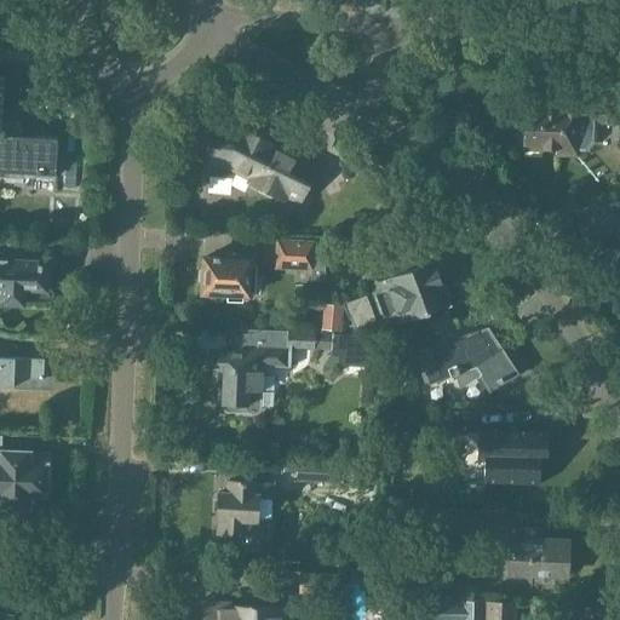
[(0,174),(55,178),(57,138),(19,137),(19,127),(1,126),(3,109),(4,80),(0,79),(0,174)]
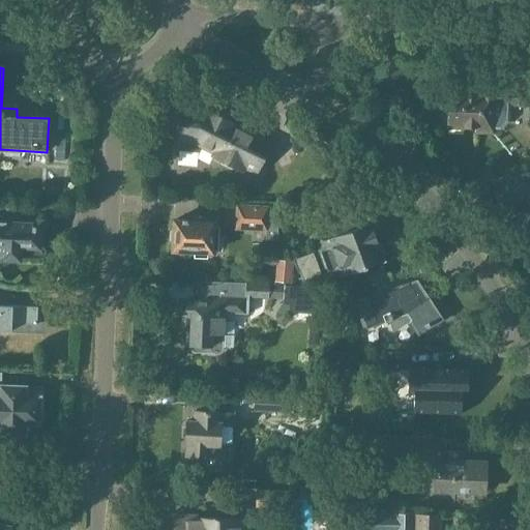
[(507,121),(509,108),(519,108),(519,91),(480,89),(480,95),(448,93),(447,128),(474,129),(474,136),(493,135),(494,128),(500,128),(507,121)]
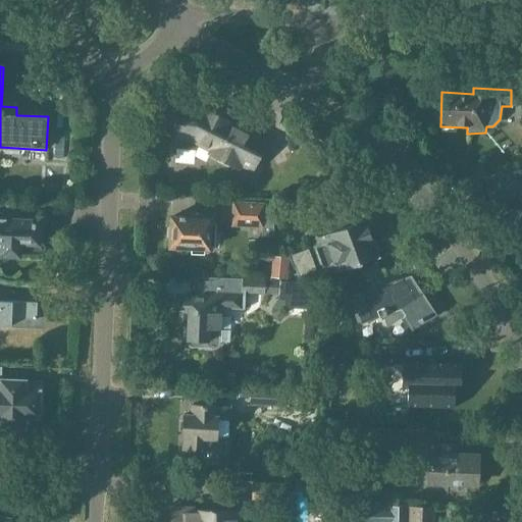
[(241,167),(251,172),(265,144),(226,124),(227,122),(206,112),(205,114),(200,112),(179,110),(176,149),(196,151),(198,148),(211,154),(210,156),(239,170),(241,167)]
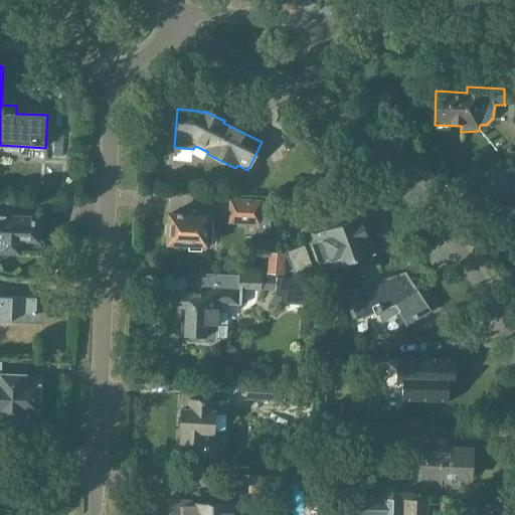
[(514,168),(500,171),(500,175),(480,179),(500,210),(514,206),(514,168)]
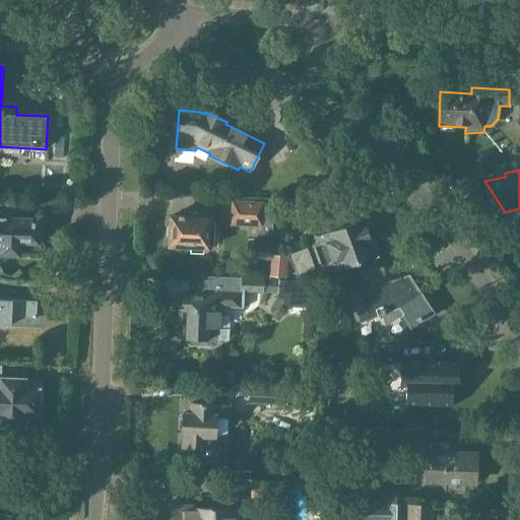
[(151,177),(148,181),(149,187),(153,191),(159,190),(164,186),(163,180),(157,176),(151,177)]
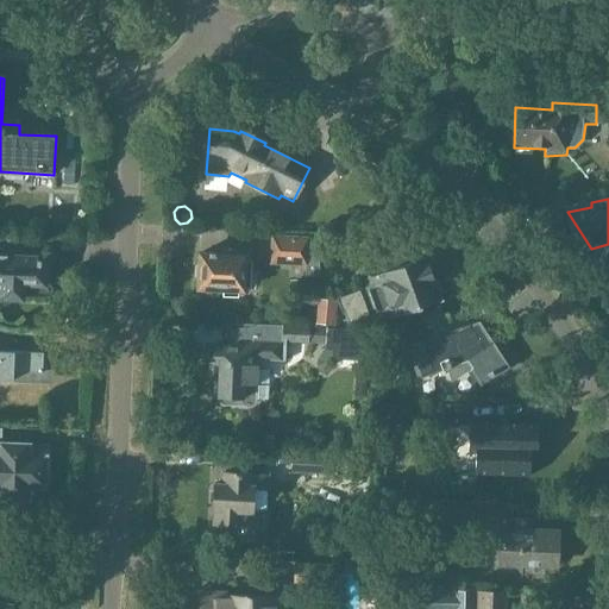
[(268,264),(288,265),(288,278),(303,278),(305,277),(320,277),(315,242),(314,242),(314,238),(280,236),(269,234),(268,264)]
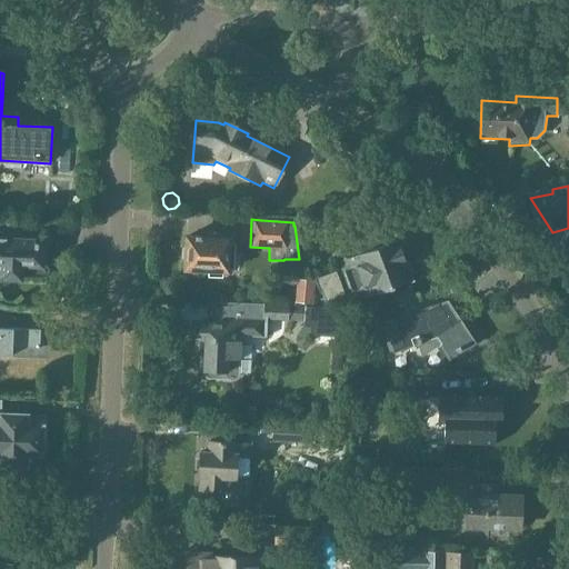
[(186,270),(208,271),(208,279),(222,279),(222,271),(230,272),(233,271),(235,232),(199,231),(199,238),(187,238),(186,270)]
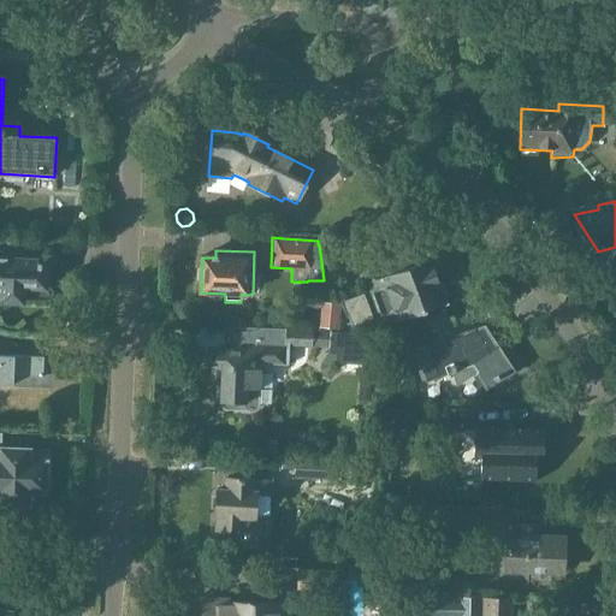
[(57,290),(52,289),(51,289),(52,268),(46,268),(46,265),(45,265),(45,259),(0,256),(0,301),(7,302),(7,303),(28,303),(28,301),(51,302),(55,301),(58,297),(59,294),(57,290)]
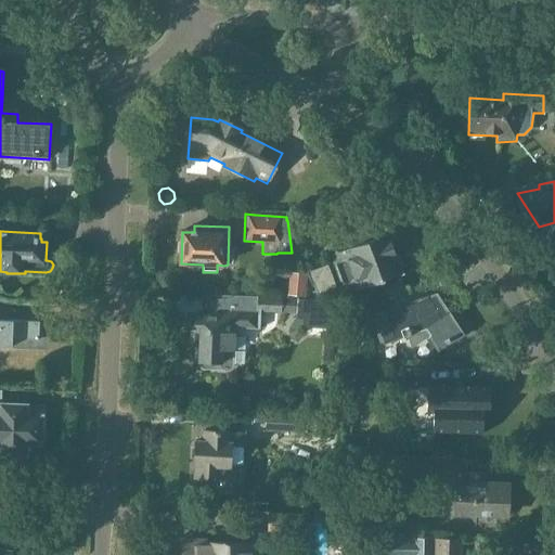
[(347,287),(349,294),(404,273),(391,236),(388,237),(387,235),(384,236),(383,233),(346,247),(347,249),(337,254),(337,253),(334,254),(336,261),(332,263),(341,288),(347,287)]
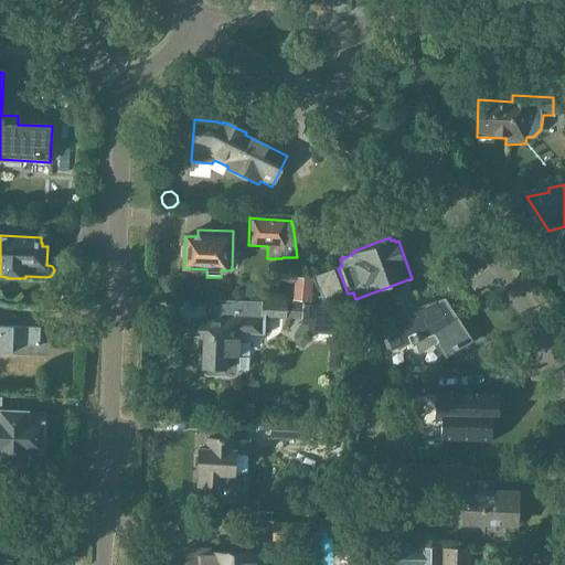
[(311,280),(312,283),(317,294),(320,291),(324,302),(332,299),(336,308),(349,304),(344,290),(341,291),(333,270),(316,278),(312,280),(311,280)]
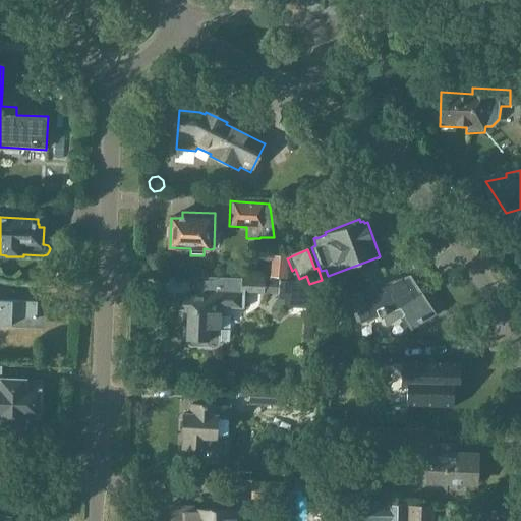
[(287,279),(288,261),(287,258),(288,258),(288,256),(271,255),(270,278),(287,279)]
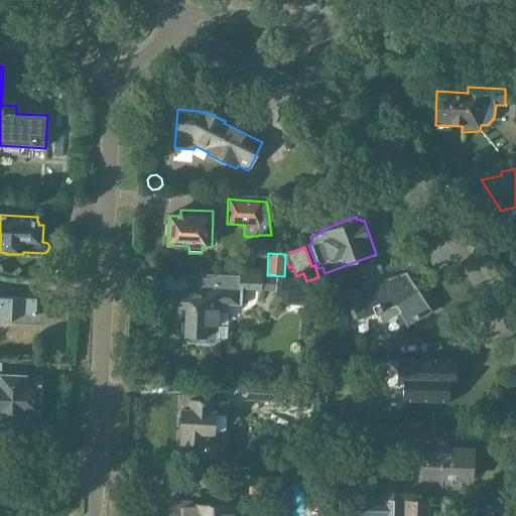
[(395,308),(406,326),(428,311),(404,274),(390,283),(388,279),(347,294),(357,321),(395,308)]
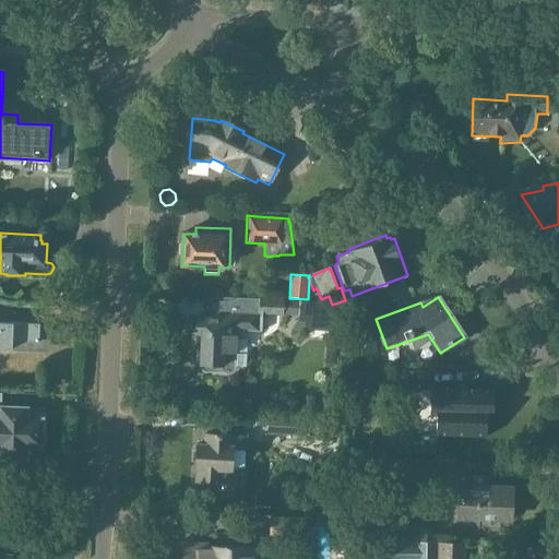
[(197,318),(195,335),(201,335),(201,346),(200,366),(200,367),(200,368),(201,369),(201,370),(202,370),(202,371),(203,371),(204,372),(205,372),(229,373),(230,373),(232,372),(233,372),(233,371),(234,371),(234,370),(235,370),(235,369),(235,368),(235,367),(236,336),(239,337),(239,332),(247,332),(261,332),(262,314),(262,299),(229,298),(215,298),(215,312),(215,319),(209,319),(197,318)]
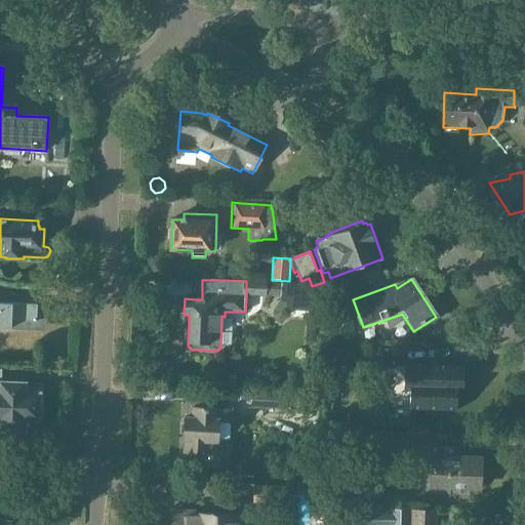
[(318,288),(281,285),(280,303),(286,303),(285,310),(316,313),(318,288)]
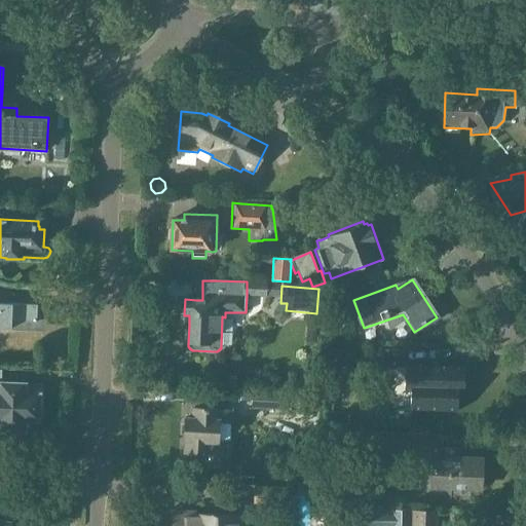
[(37,306),(9,304),(9,299),(0,298),(0,329),(10,330),(11,321),(37,322),(37,306)]
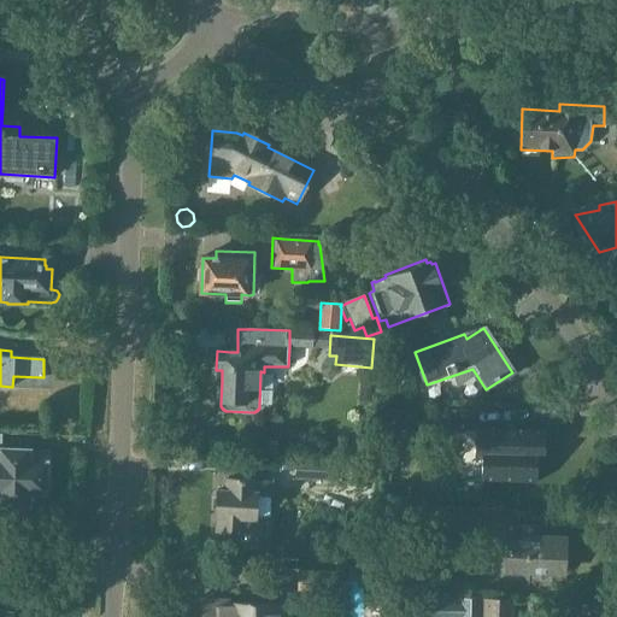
[(405,432),(463,433),(463,412),(406,421),(405,432)]
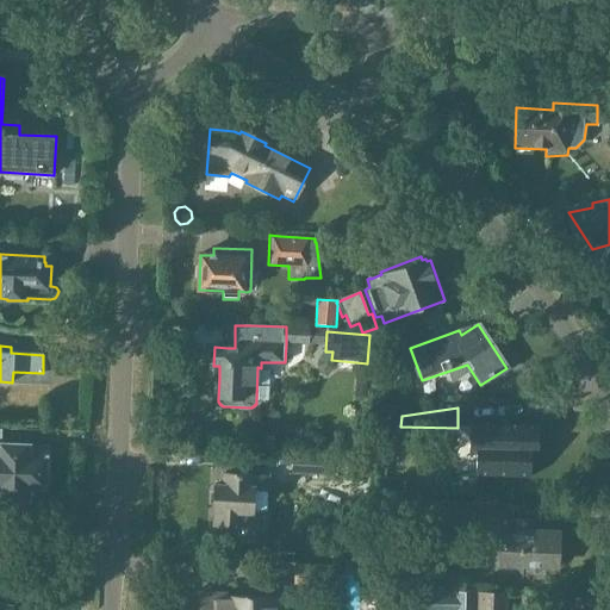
[(539,424),(523,424),(470,423),(470,428),(472,428),(471,446),(478,446),(478,471),(478,472),(475,472),(475,477),(524,478),(530,478),(530,456),(530,447),(536,447),(536,440),(536,429),(539,429),(539,425),(539,424)]
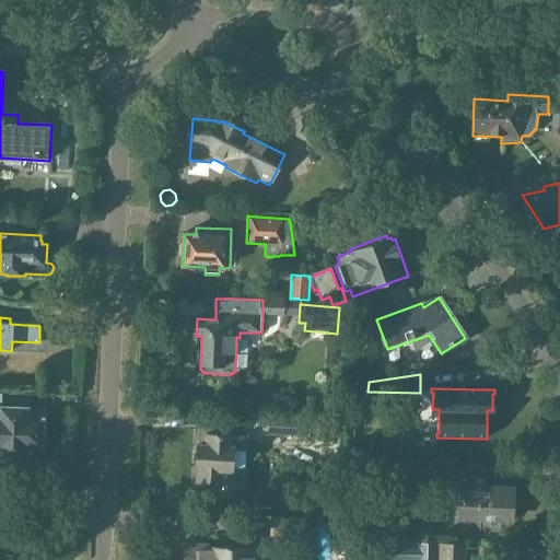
[(37,445),(39,411),(0,409),(0,408),(0,407),(0,456),(21,457),(21,445),(37,445)]
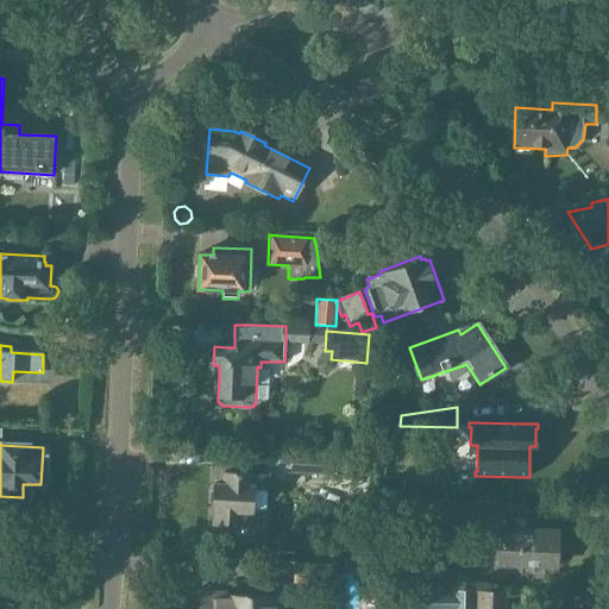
[(292,472),(327,475),(327,485),(368,488),(369,459),(328,457),(292,456),(292,472)]
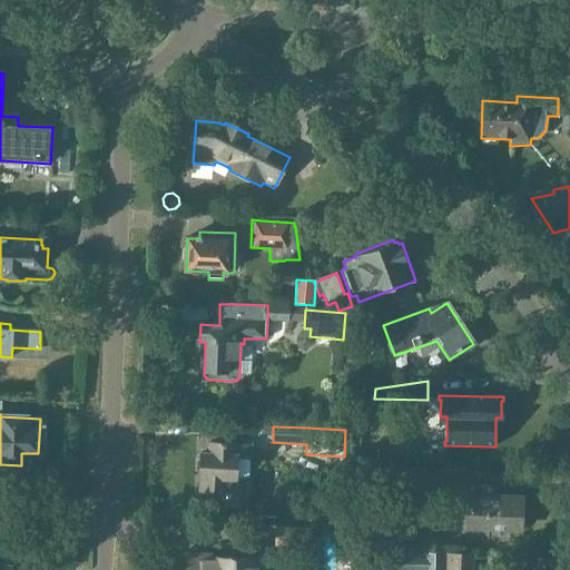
[(200,453),(199,478),(200,478),(200,492),(213,492),(212,505),(246,507),(248,478),(237,478),(238,459),(252,460),(253,445),(208,443),(207,454),(200,453)]
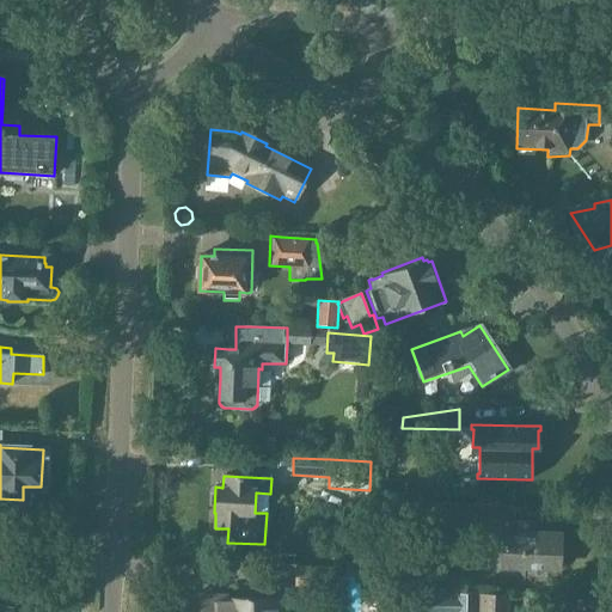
[(415,522),(471,527),(472,506),(416,501),(415,522)]
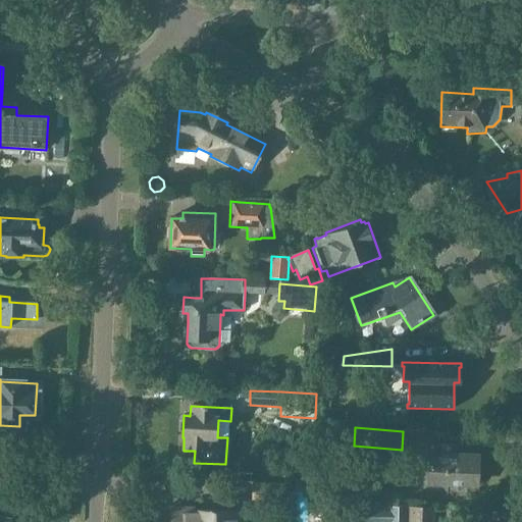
[(428,452),(426,483),(477,485),(479,457),(456,456),(457,446),(432,445),(432,452),(428,452)]
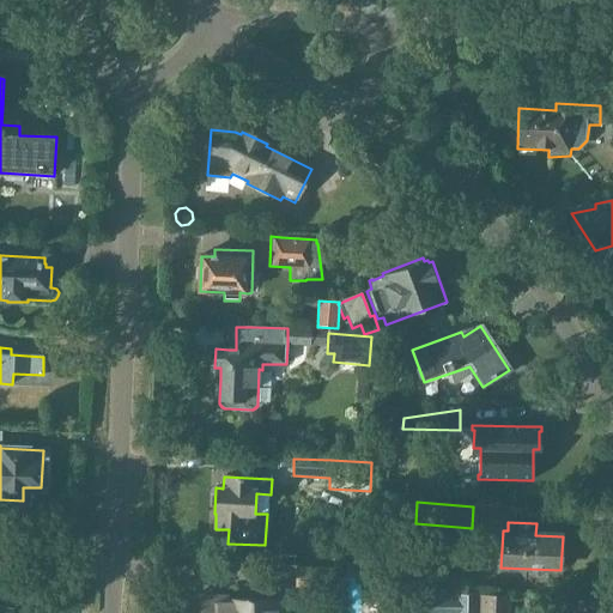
[(283,562),(295,562),(296,551),(283,551),(283,562)]
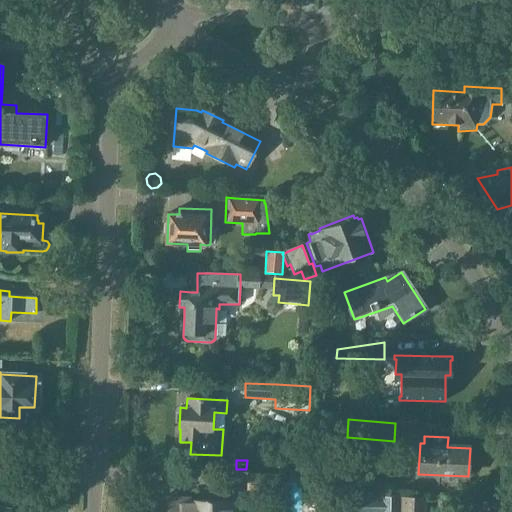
[(248,474),(248,491),(276,491),(276,474),(248,474)]
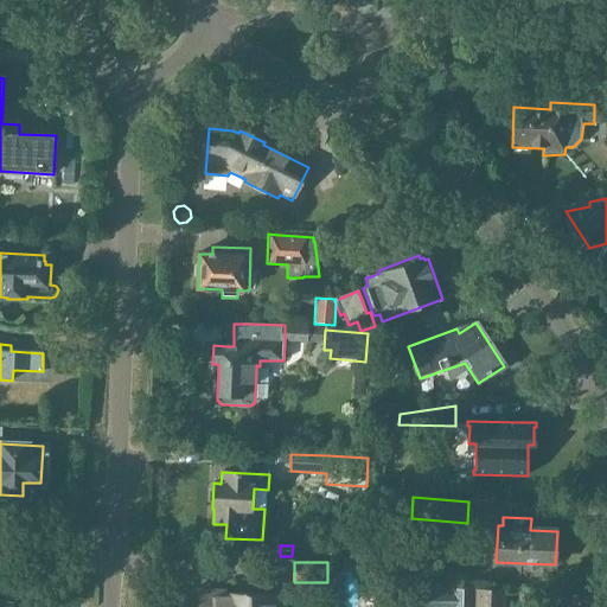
[(473,606),(474,589),(451,589),(449,606),(473,606)]
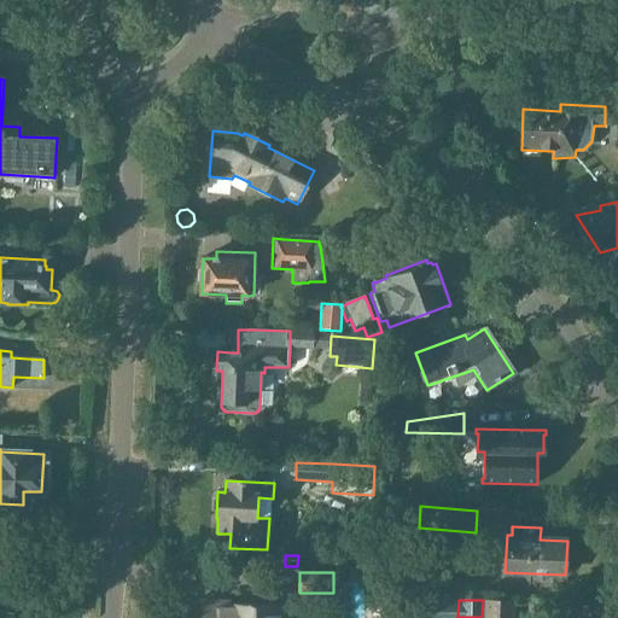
[(483,600),(482,617),(513,617),(514,600),(483,600)]
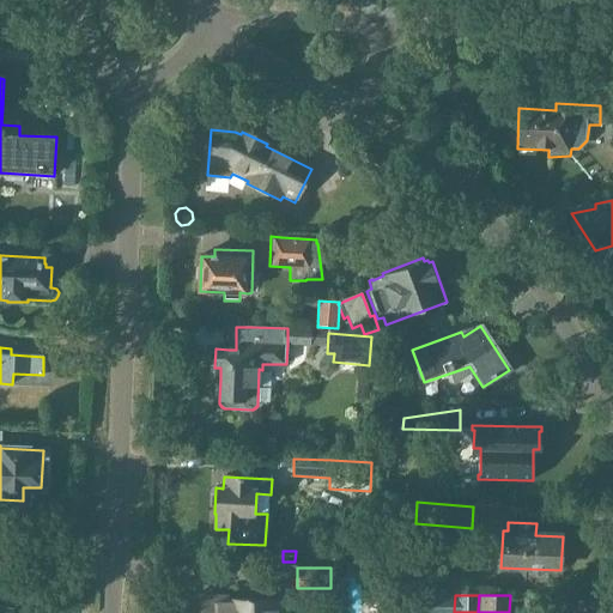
[(283,612),(284,602),(201,600),(200,612),(283,612)]
